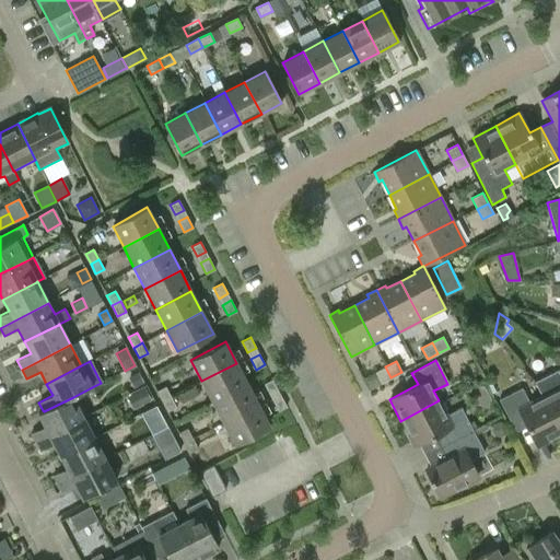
[(236,363),(201,381),(212,401),(247,384),(236,363)]
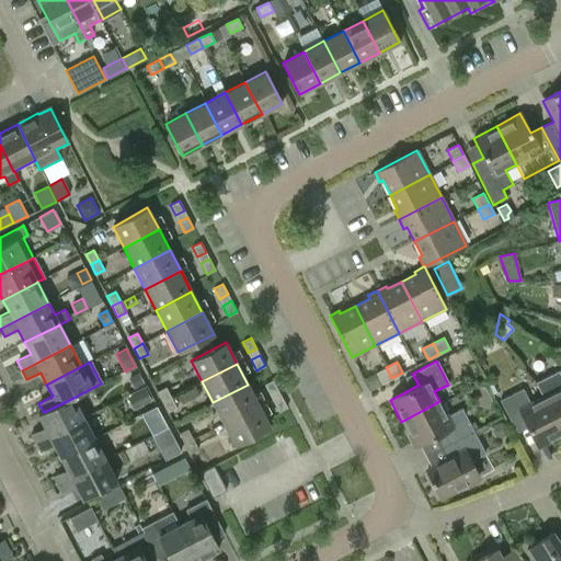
[(381,384),(391,378),(386,367),(376,373),(381,384)]
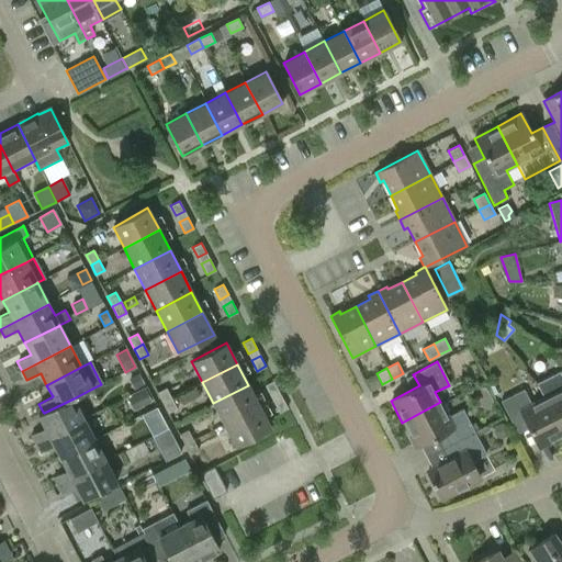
[(546,403),(561,437),(561,436),(561,369),(535,383),(542,397),(546,403)]
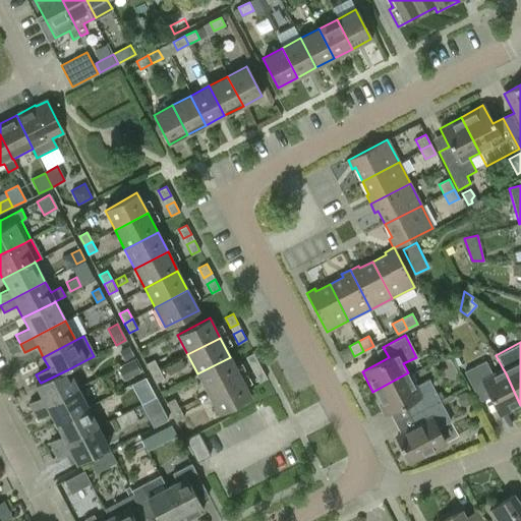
[(128,346),(118,350),(124,361),(133,356),(128,346)]
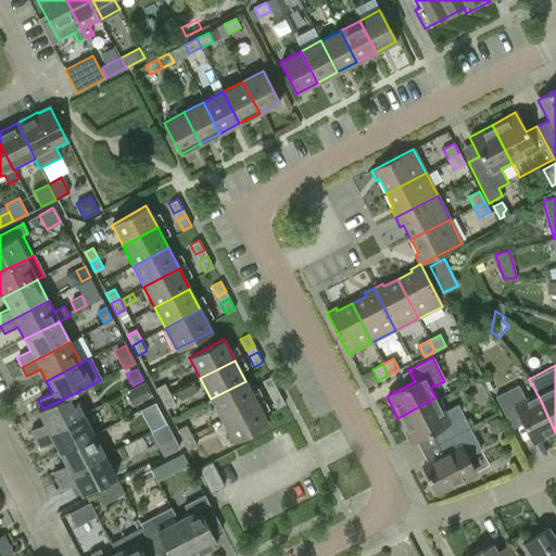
[(276,387),(270,376),(262,381),(267,391),(276,387)]
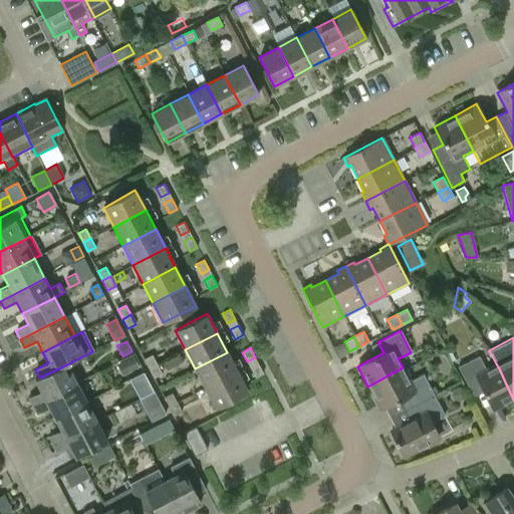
[(227,352),(195,368),(204,388),(237,371),(227,352)]
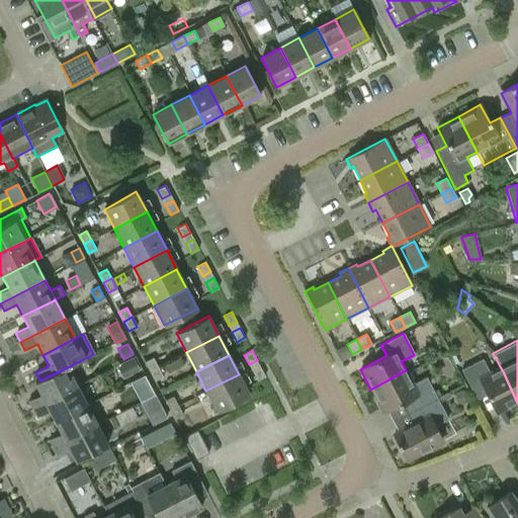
[(150,371),(158,367),(153,357),(145,362),(150,371)]
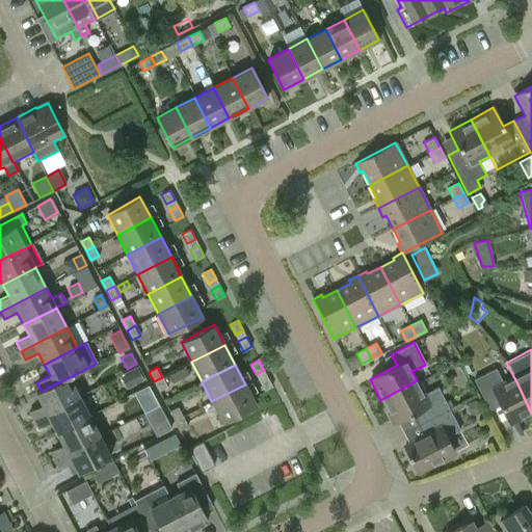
[(185,367),(169,375),(174,382),(189,375),(185,367)]
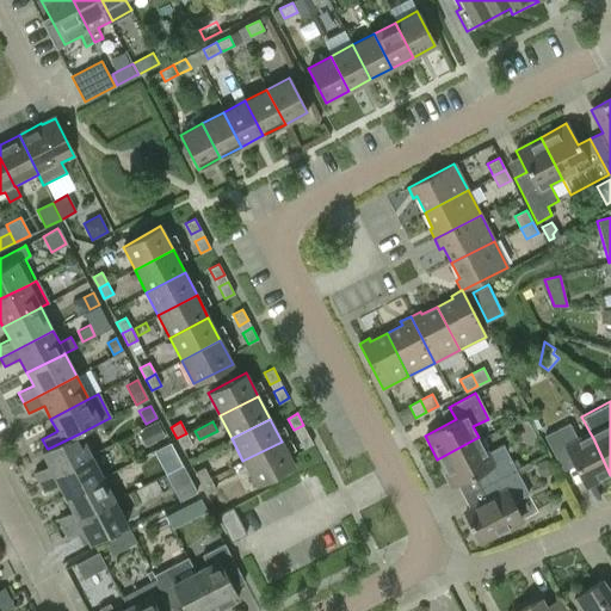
[(158,423),(139,432),(146,445),(165,436),(158,423)]
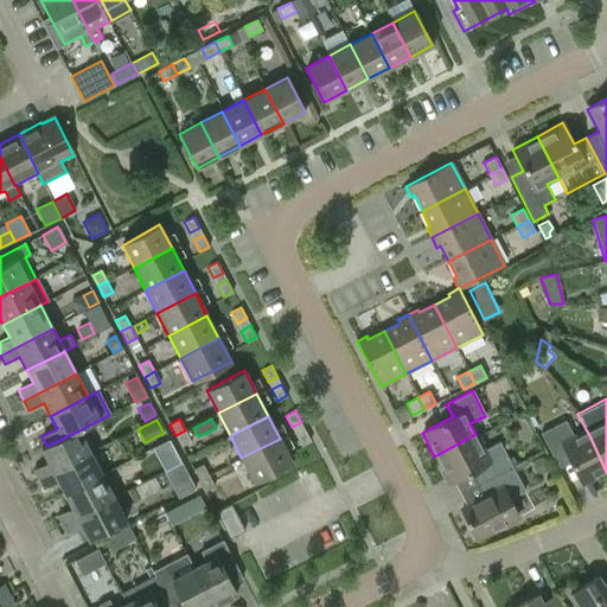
[(582,484),(606,472),(589,435),(586,429),(574,436),(566,420),(541,433),(554,459),(566,453),(582,484)]
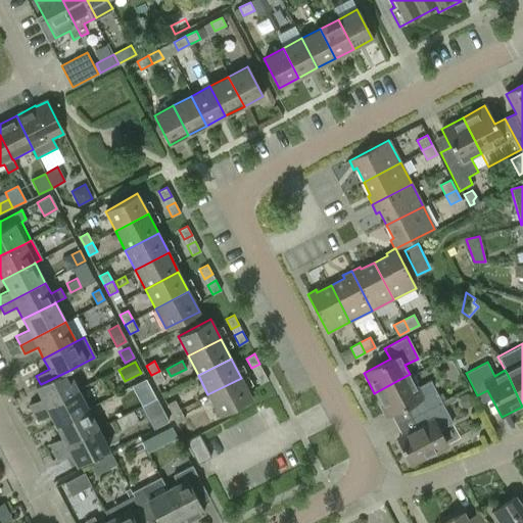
[(263,370),(254,374),(259,384),(268,380),(263,370)]
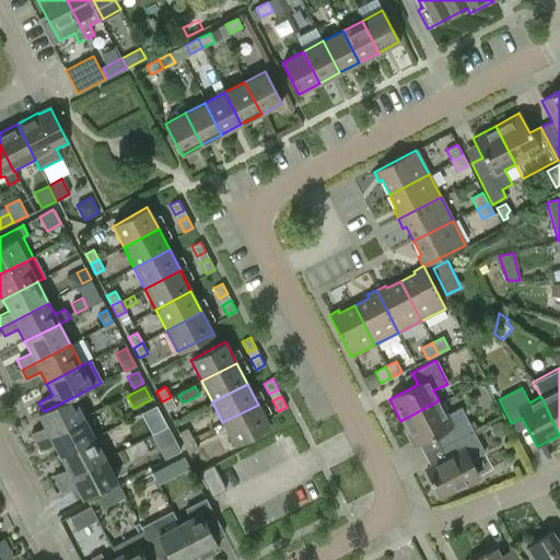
[(44,426),(31,433),(35,442),(83,418),(73,397),(44,411),(43,410),(37,413),(37,415),(44,426)]
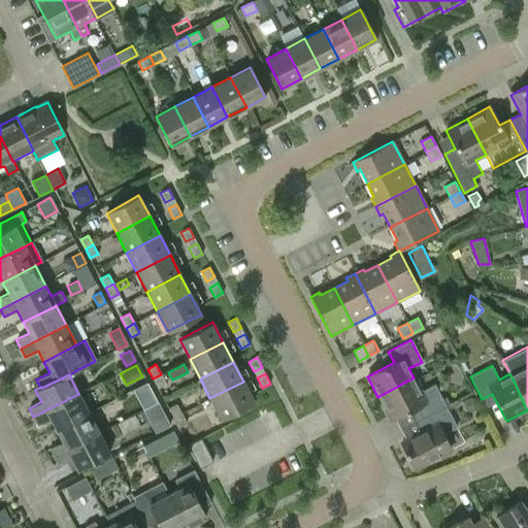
[(166,384),(161,374),(153,378),(158,389),(166,384)]
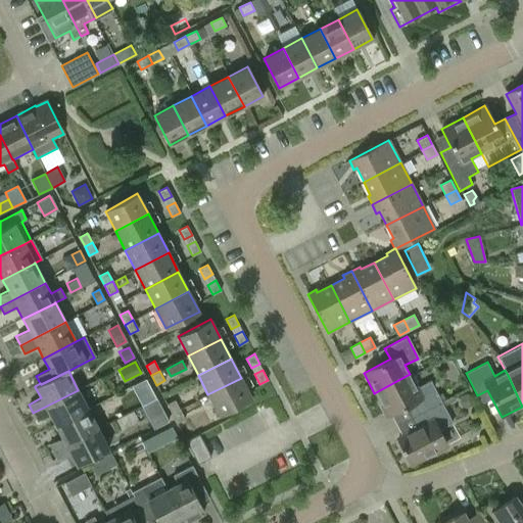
[(413,402),(418,414),(440,401),(435,391),(430,380),(416,387),(410,374),(374,393),(386,417),(413,402)]
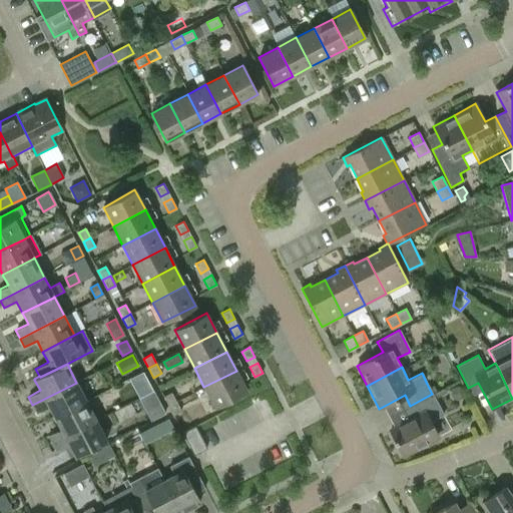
[(236,371),(203,387),(214,407),(246,390),(236,371)]
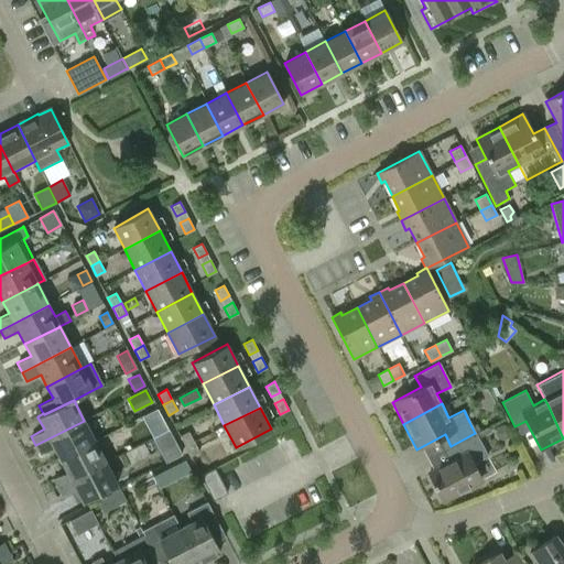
[(96,443),(84,421),(35,445),(40,454),(54,447),(61,461),(96,443)]
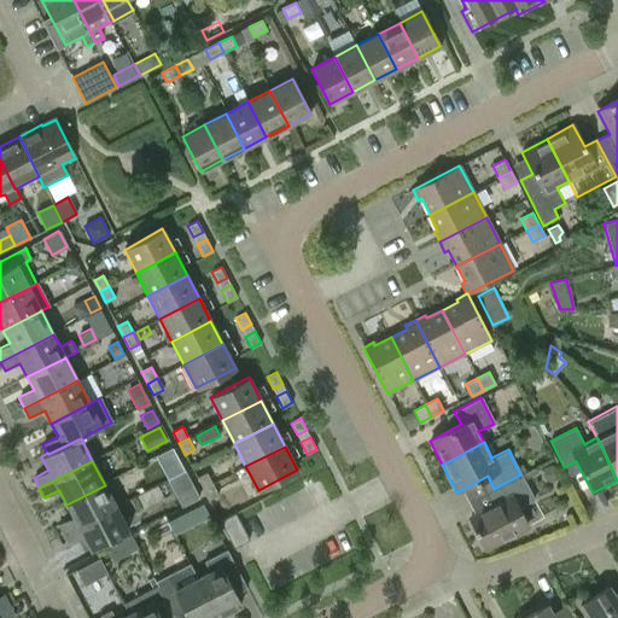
[(544,467),(542,473),(546,479),(552,482),(557,478),(559,472),(557,467),(549,465),(544,467)]
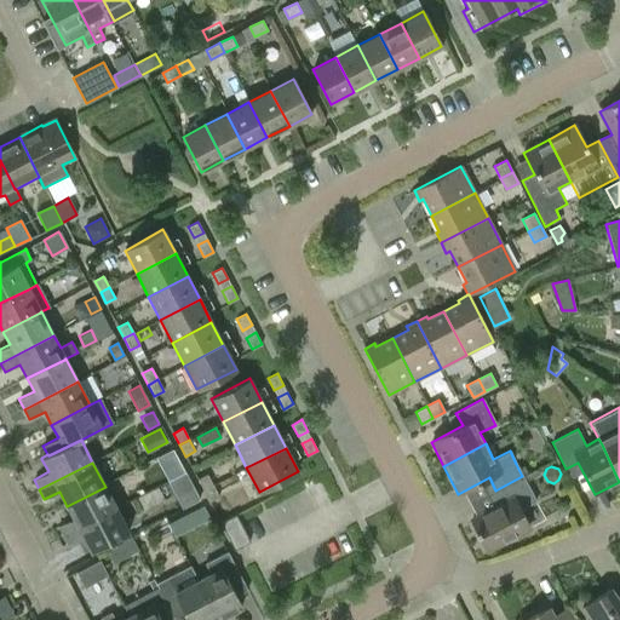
[(185,472),(168,481),(182,507),(199,499),(185,472)]
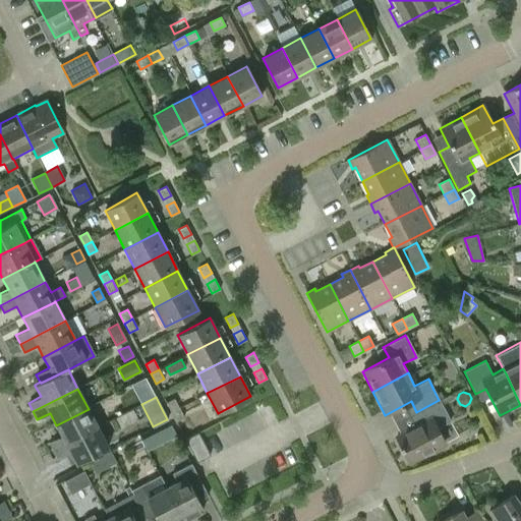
[(171,412),(179,408),(174,398),(166,403),(171,412)]
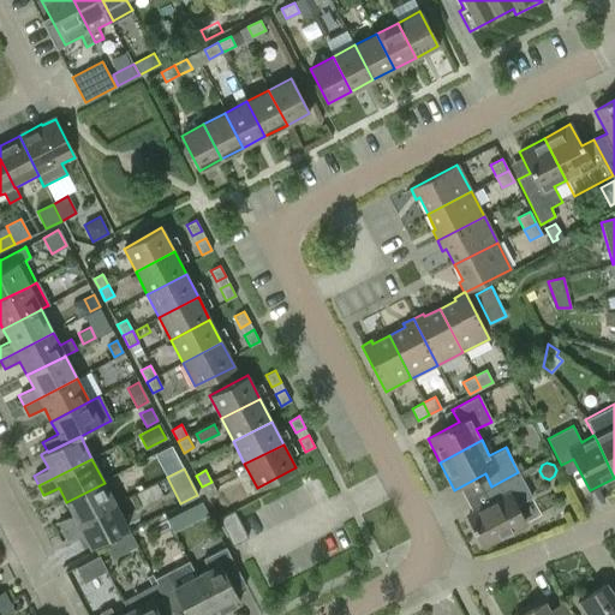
[(531,499),(518,472),(491,487),(499,499),(466,515),(482,545),(525,524),(515,506),(531,499)]
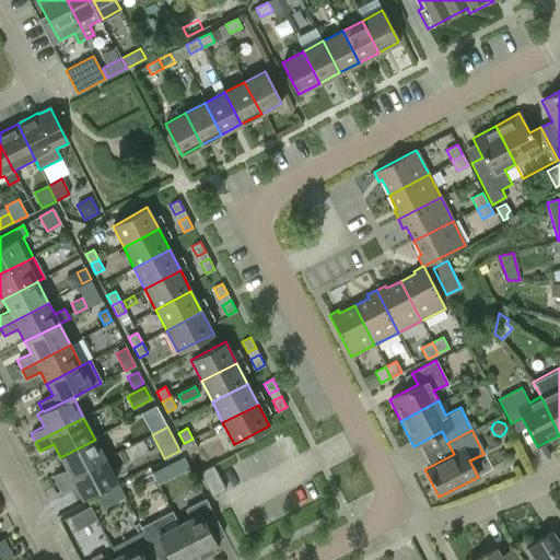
[(197,448),(193,439),(184,443),(188,454),(197,448)]
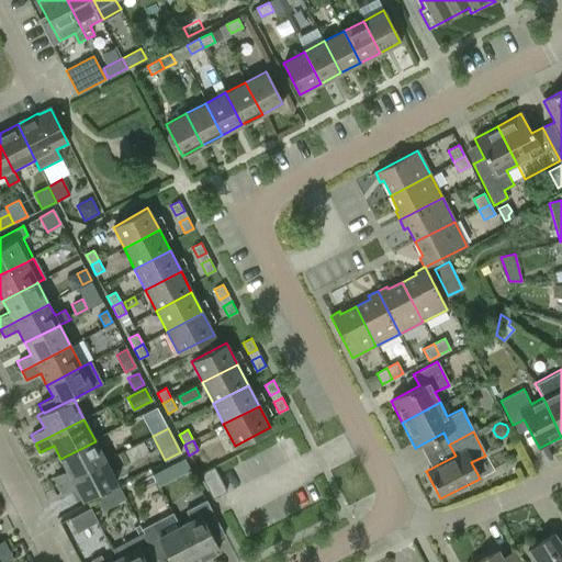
[(105,461),(96,441),(60,459),(66,470),(53,476),(57,486),(105,461)]
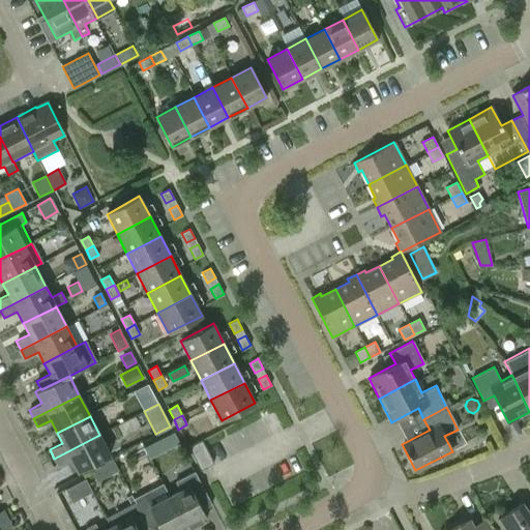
[(173,433),(144,447),(150,459),(179,443),(173,433)]
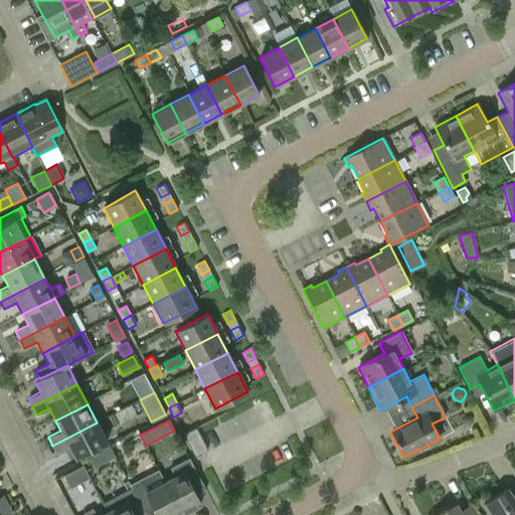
[(107,443),(97,422),(52,446),(56,454),(68,447),(75,459),(107,443)]
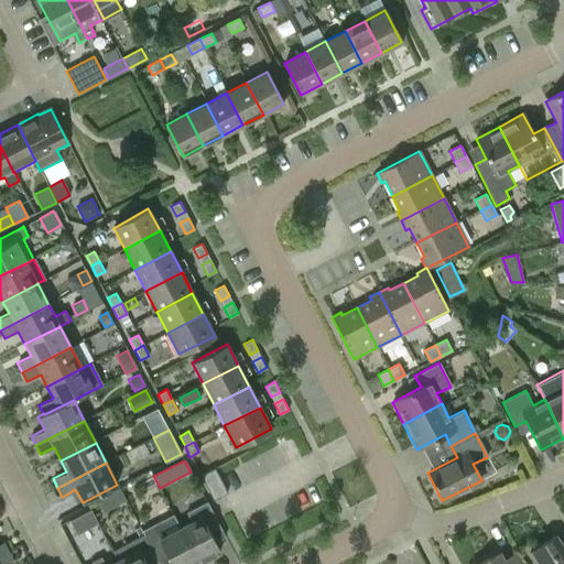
[(201,475),(214,500),(227,492),(215,467),(201,475)]
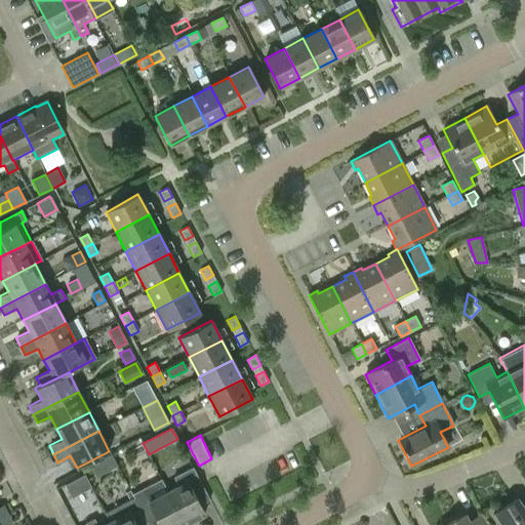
[(111,453),(103,457),(110,470),(117,466),(111,453)]
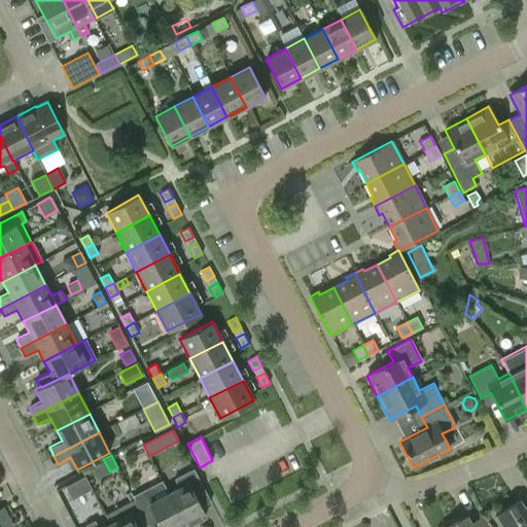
[(169,494),(184,526),(194,526),(196,522),(205,517),(196,500),(206,495),(192,468),(173,479),(178,488),(168,493),(169,494)]
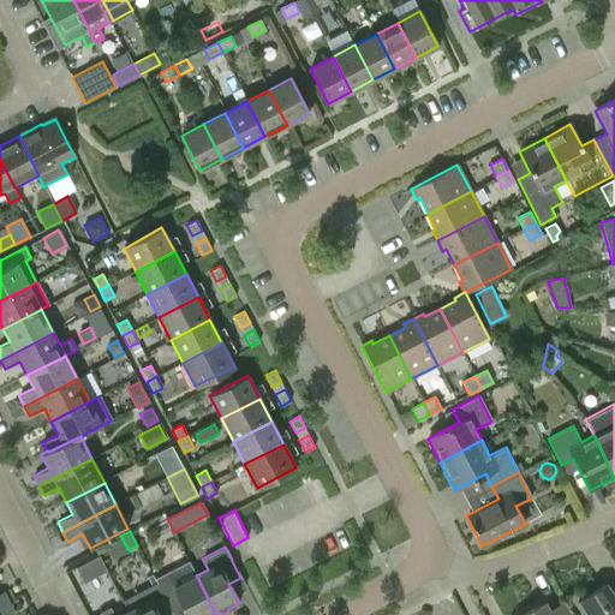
[(99,556),(76,568),(84,583),(107,571),(99,556)]
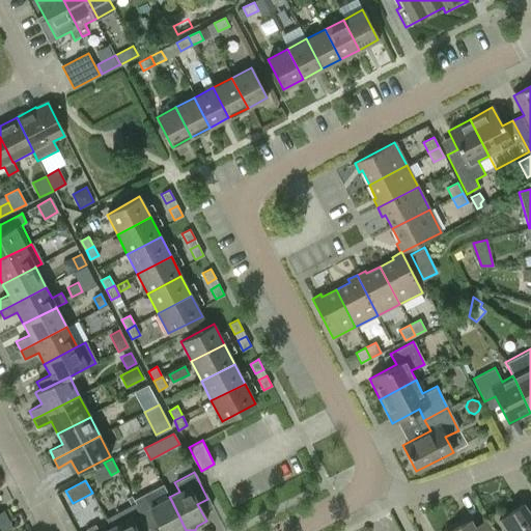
[(165,487),(135,503),(148,530),(158,525),(161,530),(186,530),(170,498),(169,497),(165,487)]
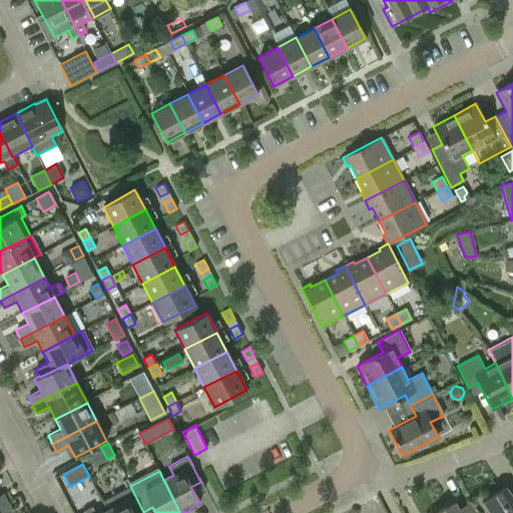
[(101,501),(106,510),(106,511),(107,512),(140,512),(143,512),(130,486),(101,501)]
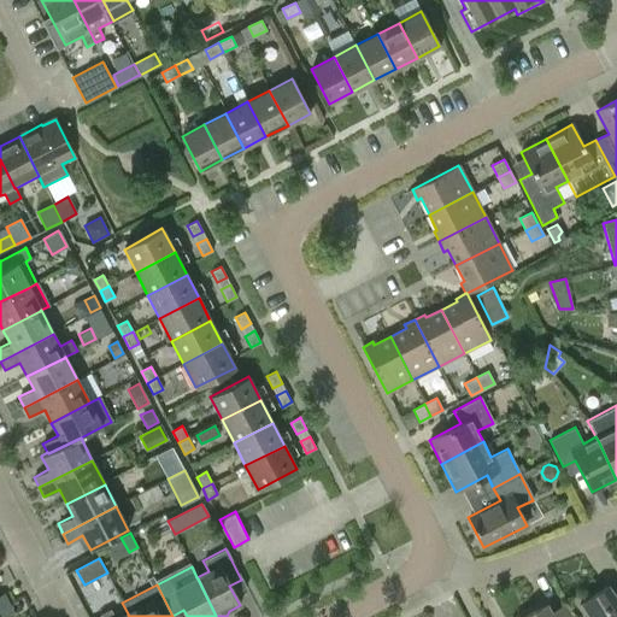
[(616,616),(616,600),(607,587),(579,605),(586,616),(616,616)]
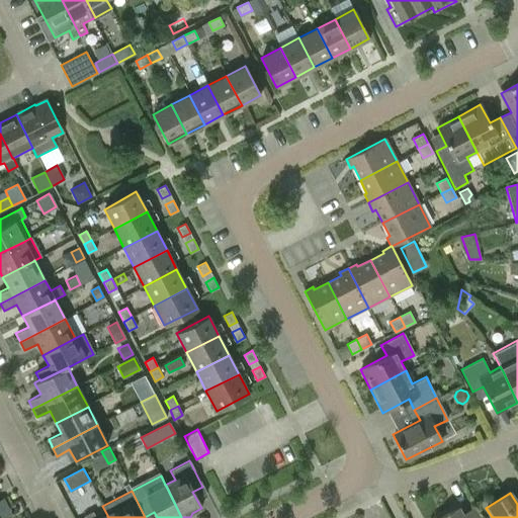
[(4,517),(11,515),(7,508),(5,509),(0,511),(0,517),(4,517)]
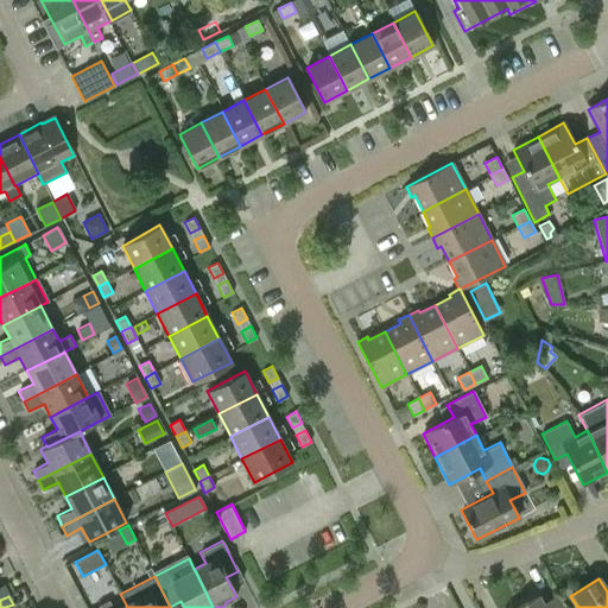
[(544,607),(538,596),(514,607),(544,607)]
